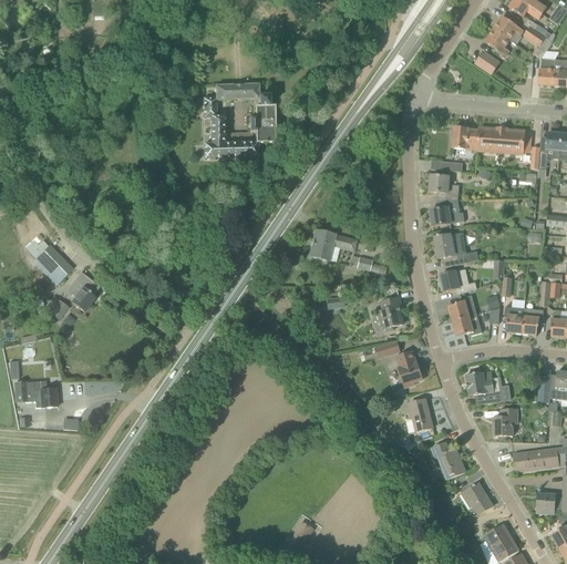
[(512,0),(508,6),(523,14),(526,10),(538,18),(542,12),(523,0),(512,0)]
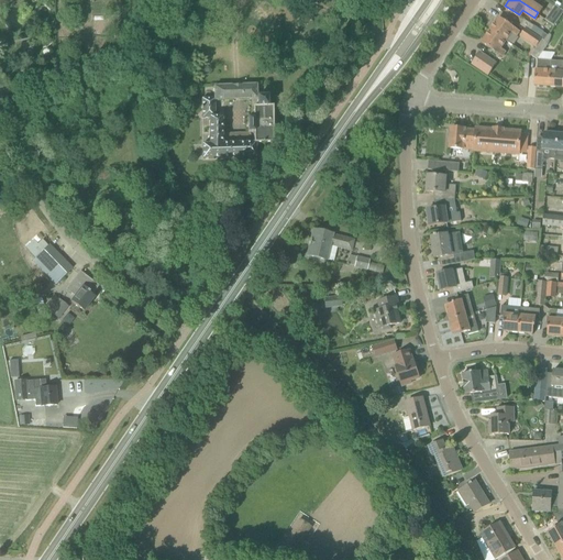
[(519,0),(538,12),(542,8),(531,0),(519,0)]
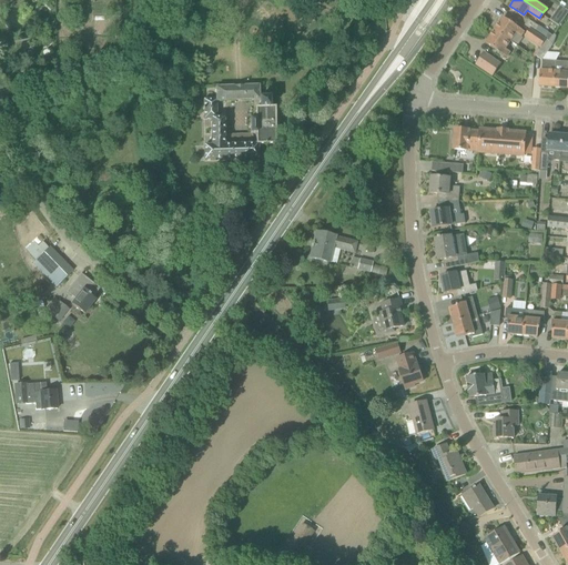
[(550,17),(559,22),(567,8),(560,3),(550,17)]
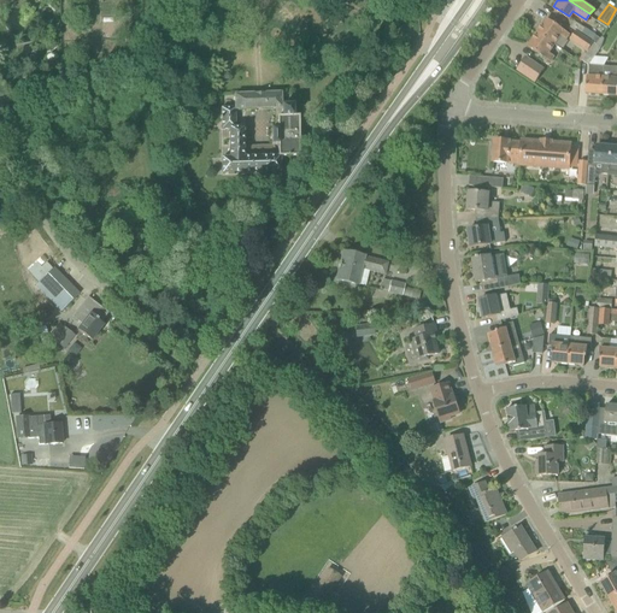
[(547,16),(538,30),(553,41),(563,47),(568,39),(565,36),(569,31),(547,16)]
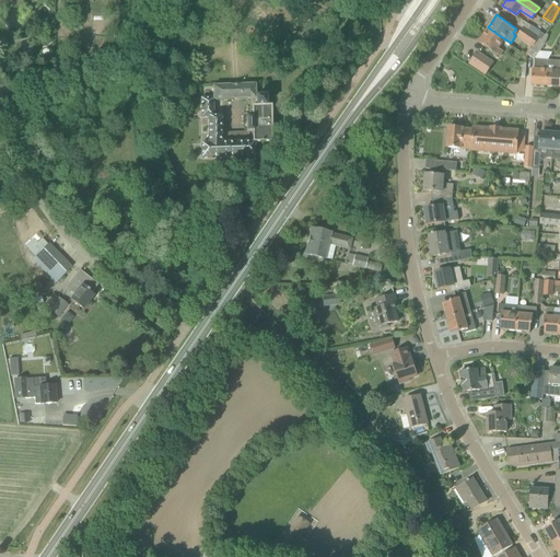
[(537,35),(527,28),(524,26),(521,32),(535,43),(538,36),(537,35)]
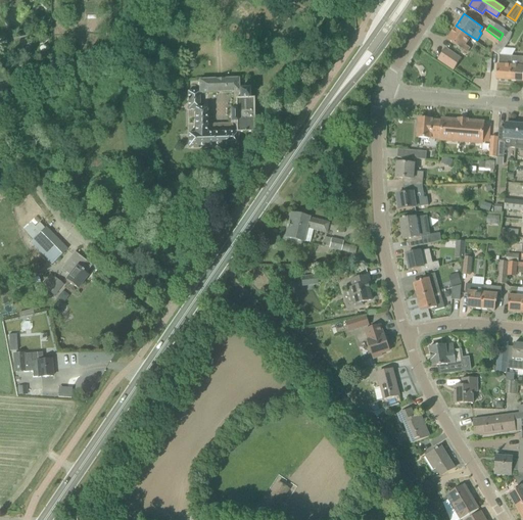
[(469,35),(456,26),(447,38),(466,50),(469,45),(465,42),(469,35)]
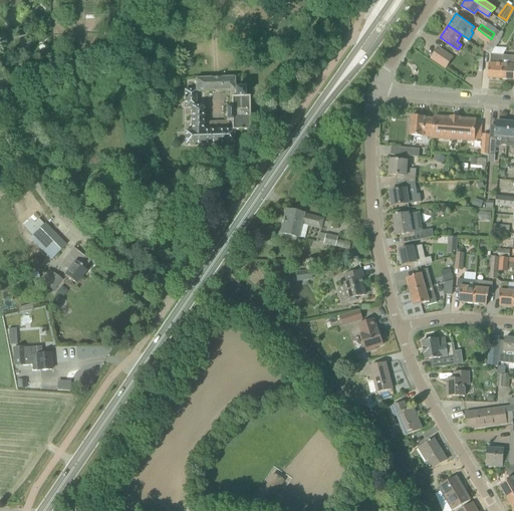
[(485,47),(490,51),(500,37),(503,30),(501,28),(500,30),(497,35),(494,33),(491,39),(485,47)]
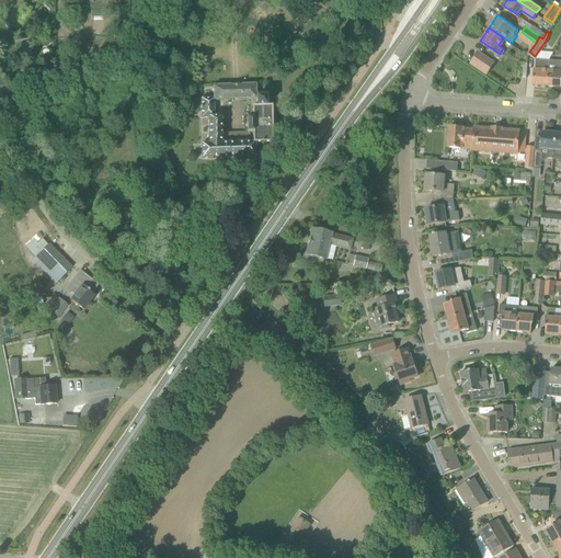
[(470,61),(480,68),(487,72),(494,60),(488,56),(478,49),(470,61)]
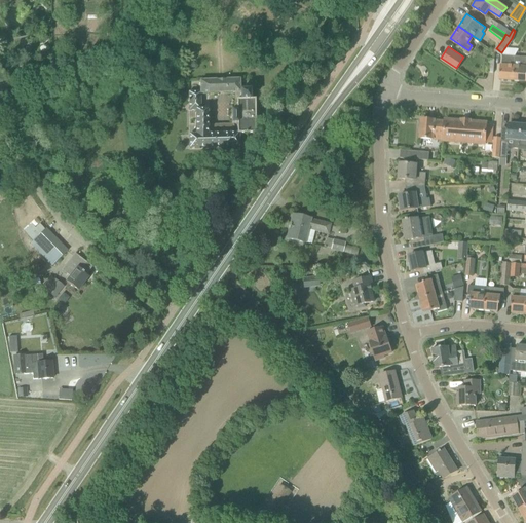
[(503,58),(501,57),(501,63),(499,63),(499,77),(513,78),(515,53),(503,53),(503,58)]
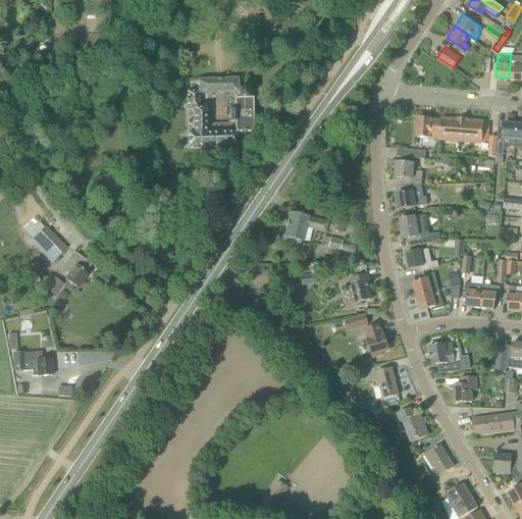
[(521,54),(511,53),(509,78),(521,79),(521,54)]
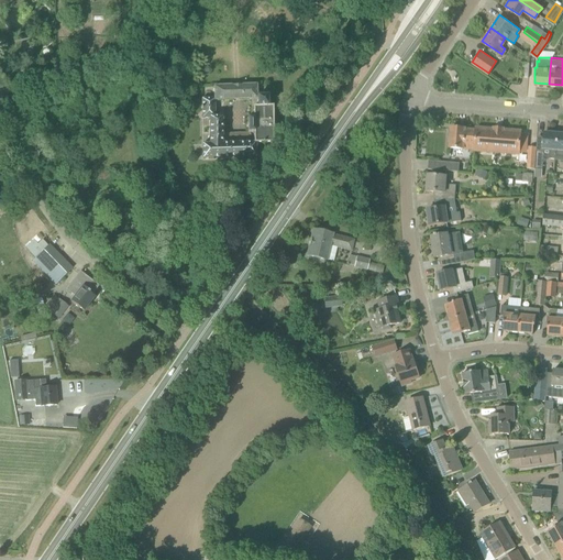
[(273,105),(267,105),(267,94),(257,95),(257,81),(214,83),(214,96),(201,97),(202,116),(209,116),(209,142),(202,142),(202,156),(256,155),(255,141),(273,141),(273,105)]
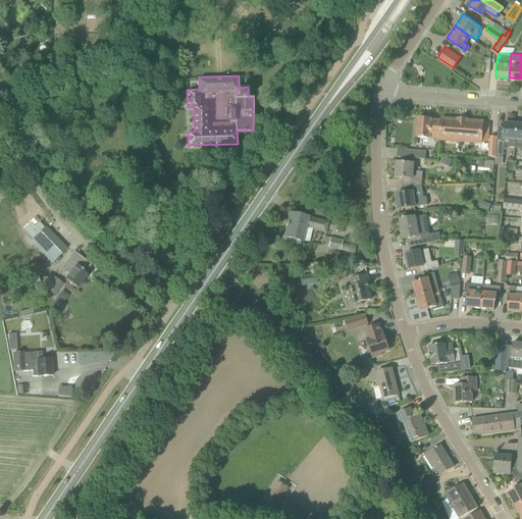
[(16,76),(3,81),(6,89),(19,84),(16,76)]
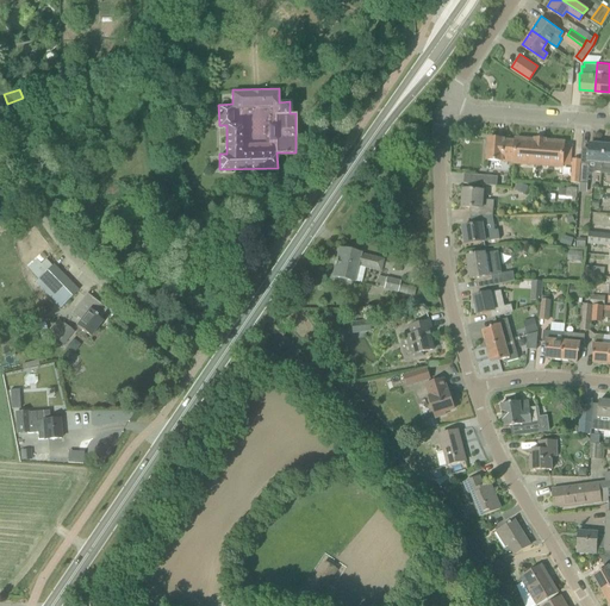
[(489,136),(487,157),(514,160),(516,138),(504,138),(504,137),(489,136)]
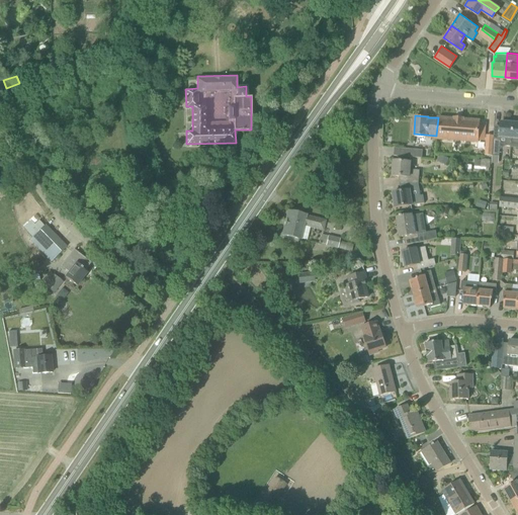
[(438,117),(436,136),(436,137),(478,140),(478,133),(484,134),(485,120),(479,120),(479,118),(463,117),(463,116),(454,115),(454,116),(438,115),(438,117)]
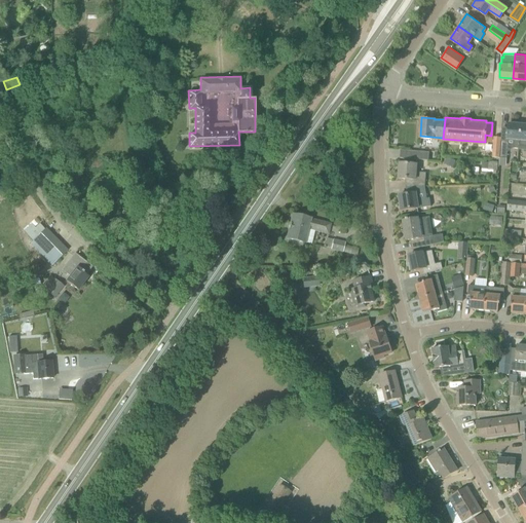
[(521,122),(509,121),(506,138),(514,138),(514,146),(519,146),(519,143),(521,122)]
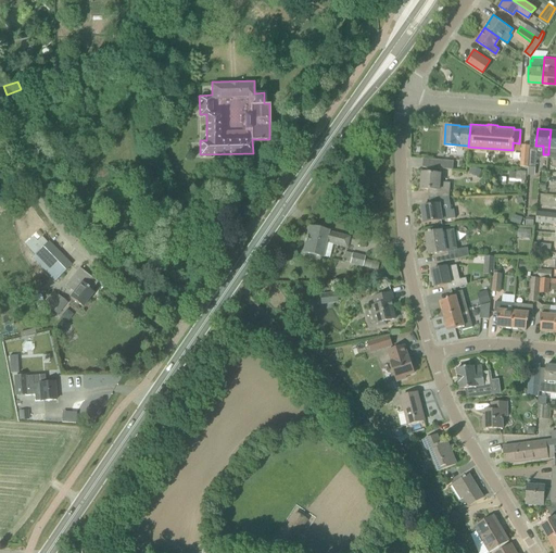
[(520,164),(528,164),(529,147),(529,142),(521,142),(520,164)]
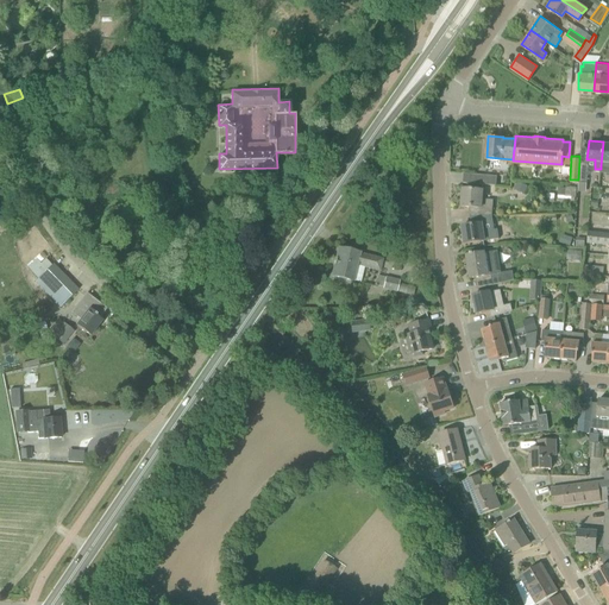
[(579,161),(578,180),(586,181),(588,161),(579,161)]
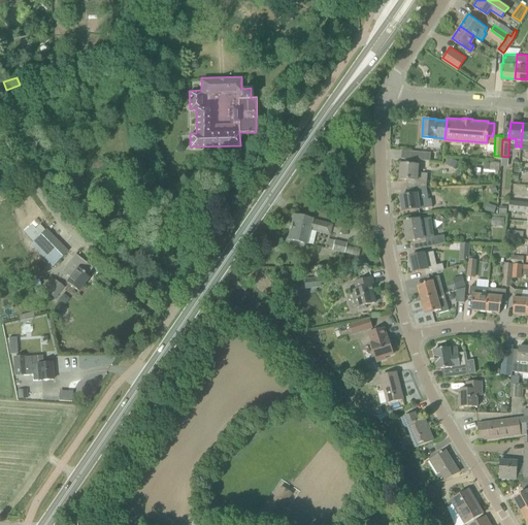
[(401,156),(418,158),(419,150),(402,148),(401,156)]
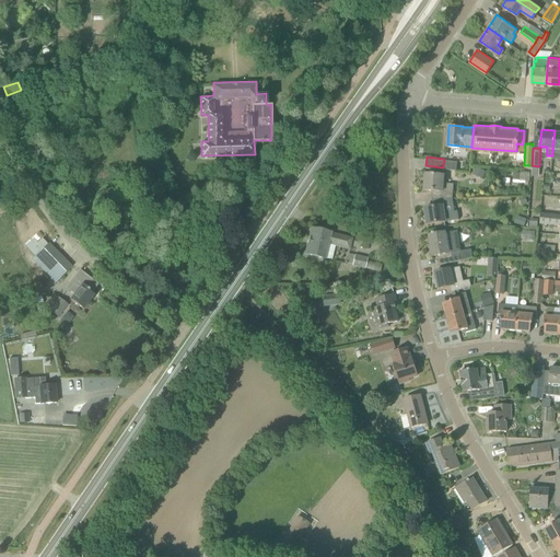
[(476,164),(473,172),(481,175),(485,169),(476,164)]
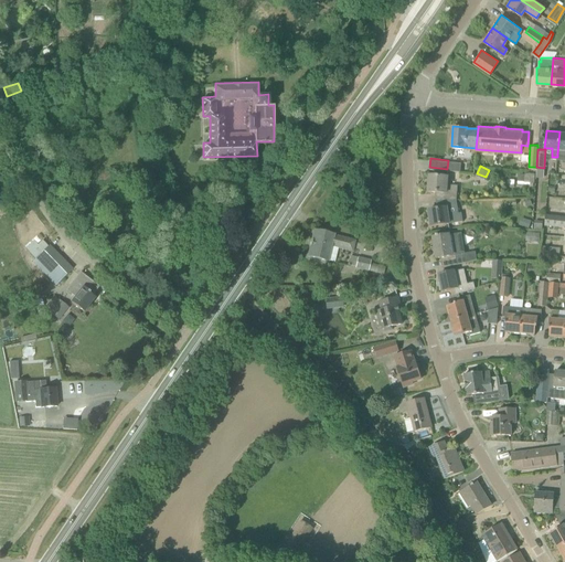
[(523,180),(530,180),(534,180),(534,171),(524,170),(524,172),(523,180)]
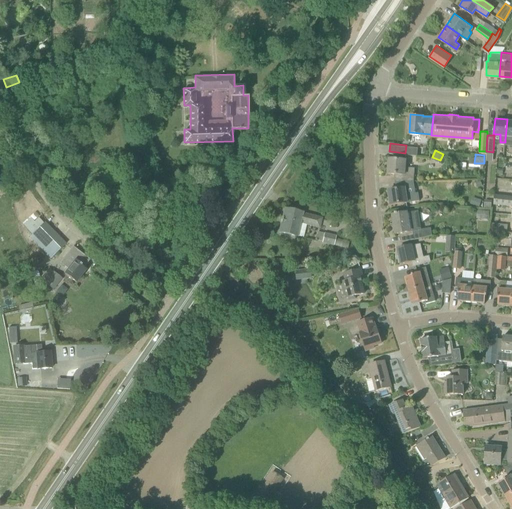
[(394,172),(395,180),(413,179),(414,166),(405,165),(406,158),(389,156),(388,171),(394,172)]
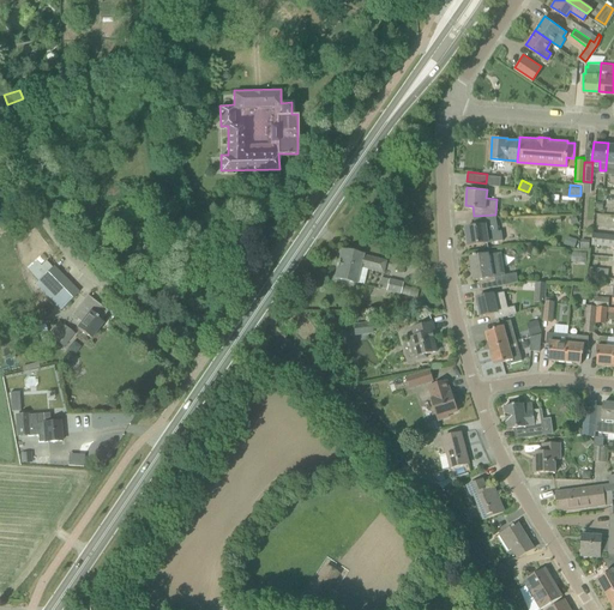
[(465,225),(468,243),(503,237),(501,228),(498,229),(495,215),(474,216),(474,224),(465,225)]
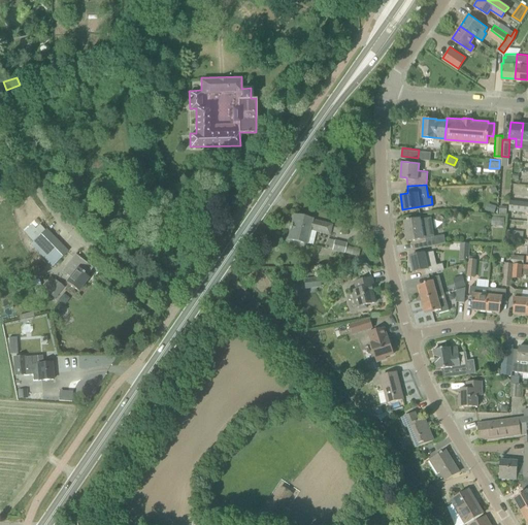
[(508,208),(527,210),(527,206),(527,200),(510,198),(509,198),(508,208)]
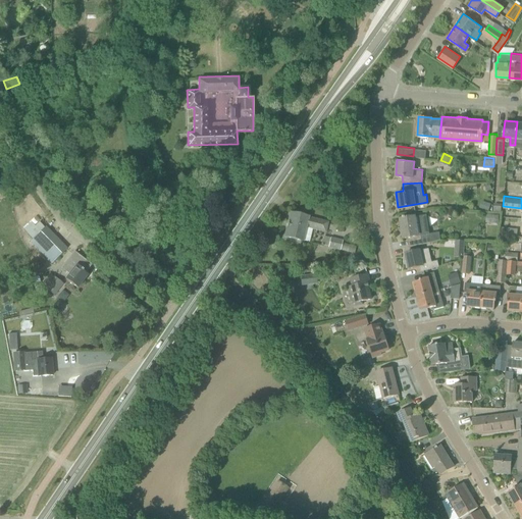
[(303,239),(306,225),(325,229),(328,220),(291,210),(284,235),(303,239)]
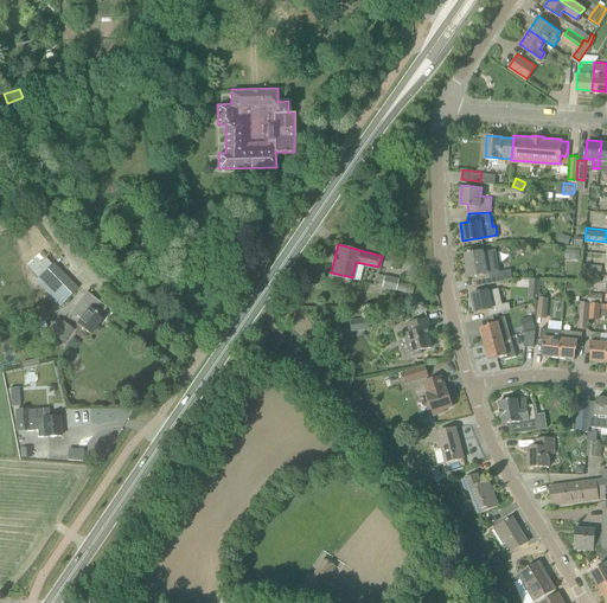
[(579,257),(580,248),(566,247),(564,256),(579,257)]
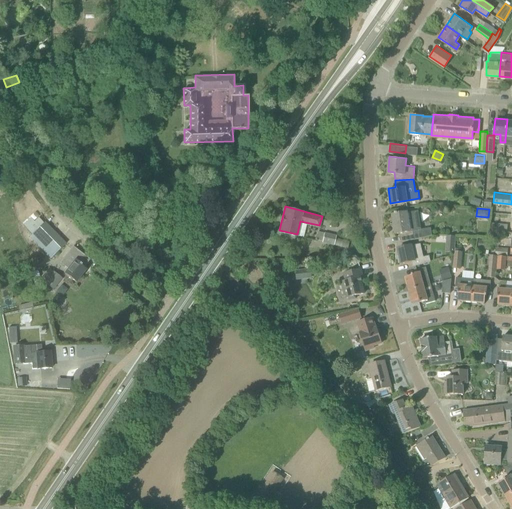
[(395,212),(392,213),(395,232),(400,231),(401,240),(422,236),(421,228),(421,227),(417,228),(414,209),(398,212),(397,210),(395,211),(395,212)]
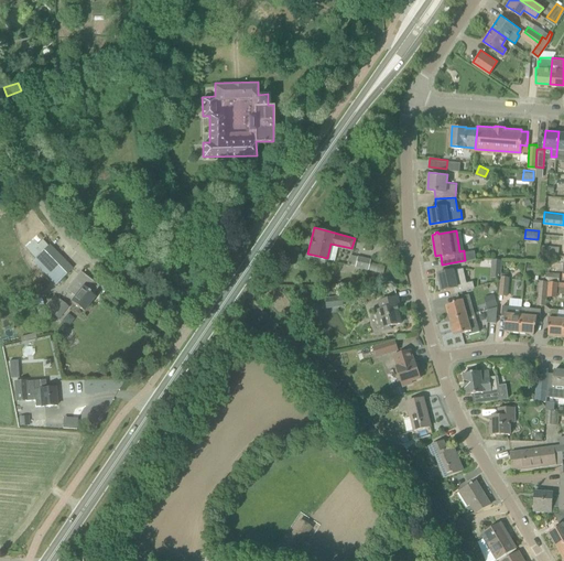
[(49,243),(47,244),(33,258),(56,282),(72,267),(49,243)]
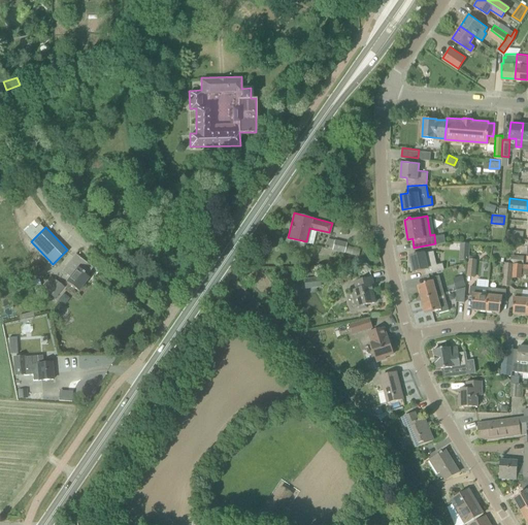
[(347,241),(334,238),(332,248),(344,251),(347,241)]
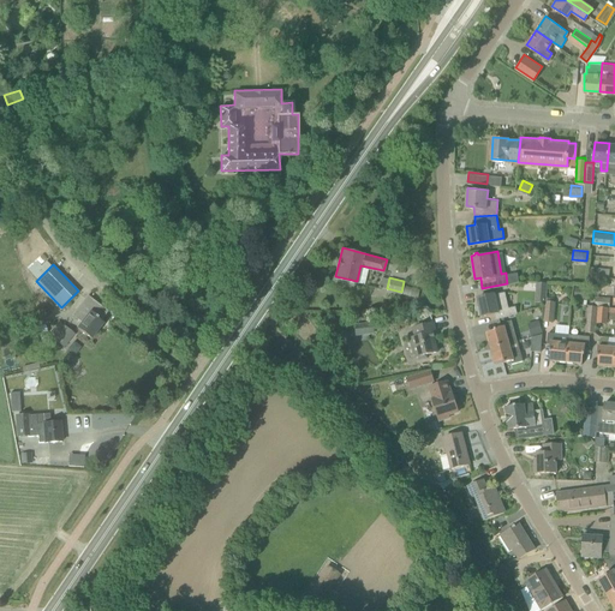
[(547,298),(547,279),(536,279),(537,298),(547,298)]
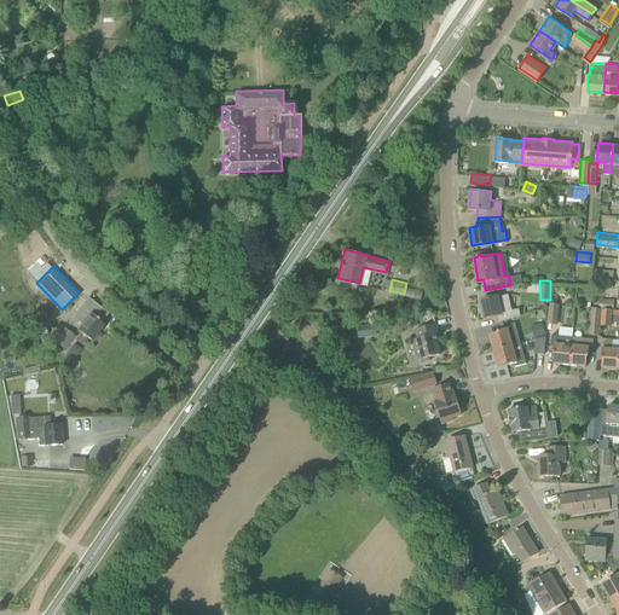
[(589,288),(579,286),(578,297),(588,297),(589,288)]
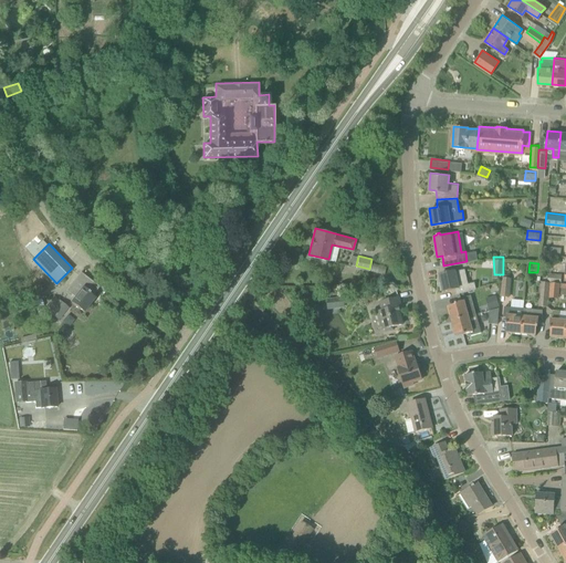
[(454,269),(440,272),(441,280),(439,281),(441,289),(443,288),(443,290),(454,287),(457,293),(475,288),(474,281),(468,282),(464,268),(454,270),(454,269)]
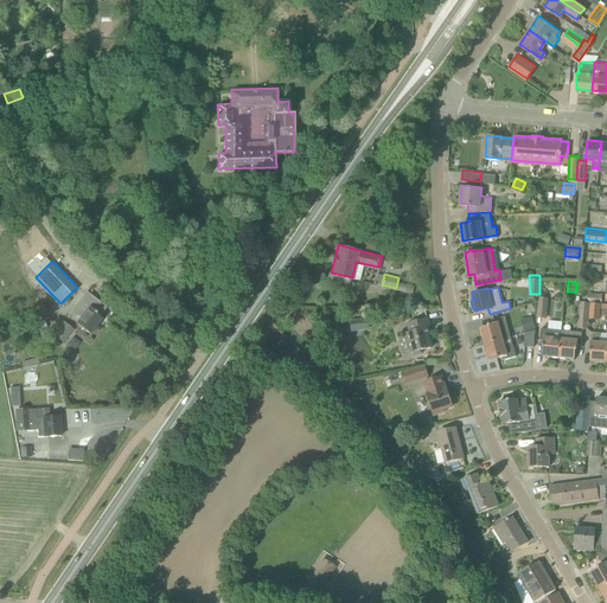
[(602,292),(588,290),(587,299),(601,300),(602,292)]
